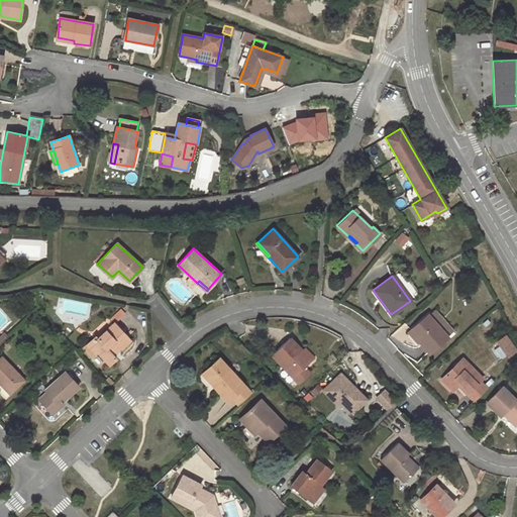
[(110,319),(113,322),(114,323),(125,314),(120,309),(110,319)]
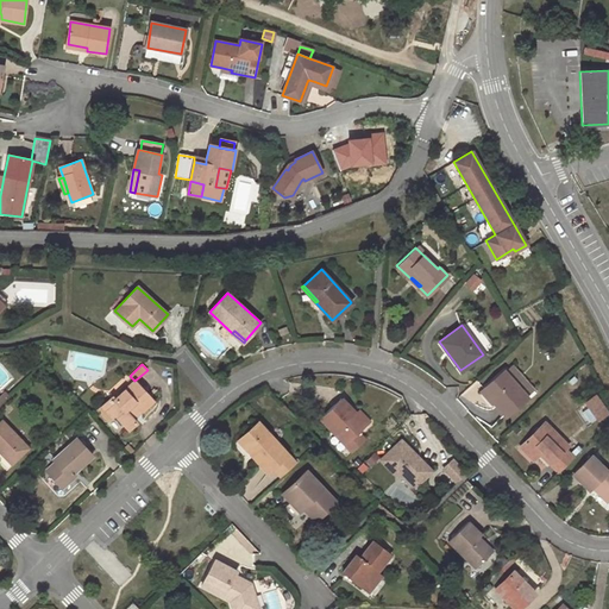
[(512,365),(504,372),(526,395),(533,389),(512,365)]
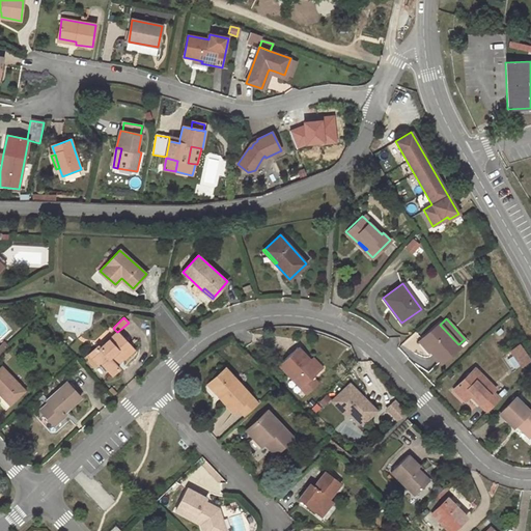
[(458,344),(440,325),(439,323),(421,337),(431,348),(430,350),(442,363),(460,346),(458,344)]
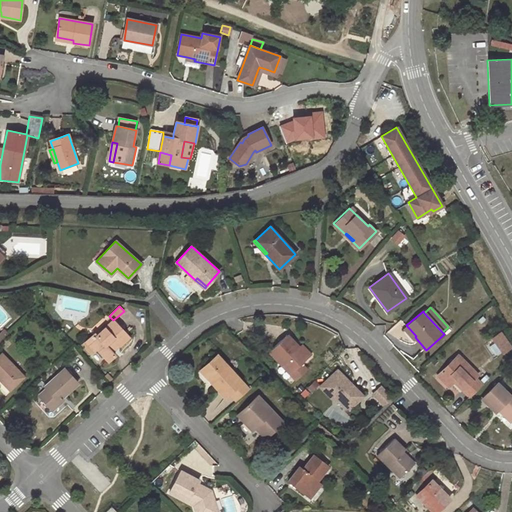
[(113,320),(112,319),(96,335),(94,333),(85,341),(94,350),(97,349),(108,361),(115,355),(111,351),(115,348),(113,346),(117,343),(127,335),(113,320)]
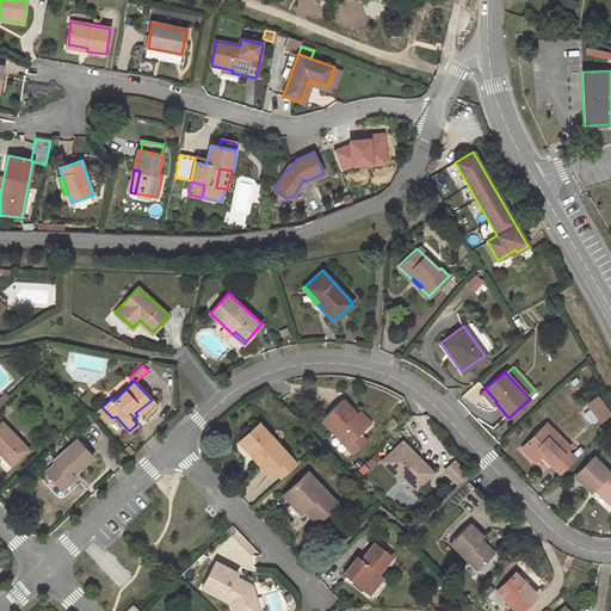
[(493,405),(495,402),(497,401),(485,388),(481,392),(493,405)]
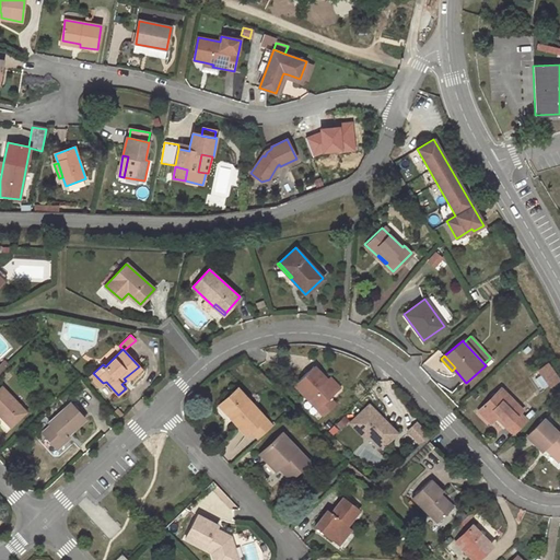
[(546,362),(534,370),(546,388),(558,381),(546,362)]
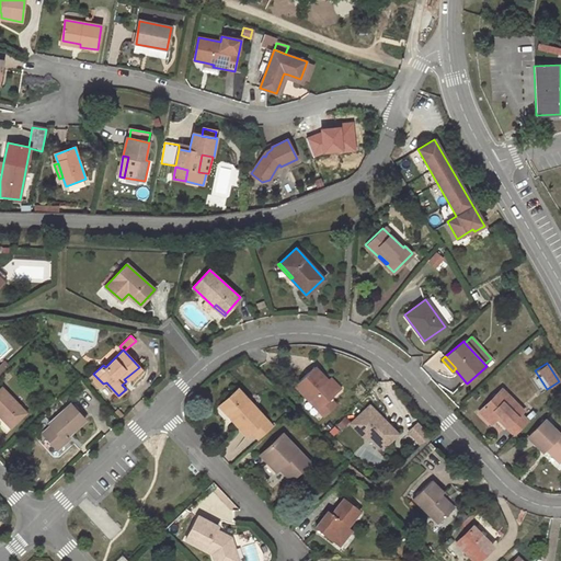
[(328,379),(315,366),(295,385),(321,413),(331,403),(330,398),(338,389),(328,379)]
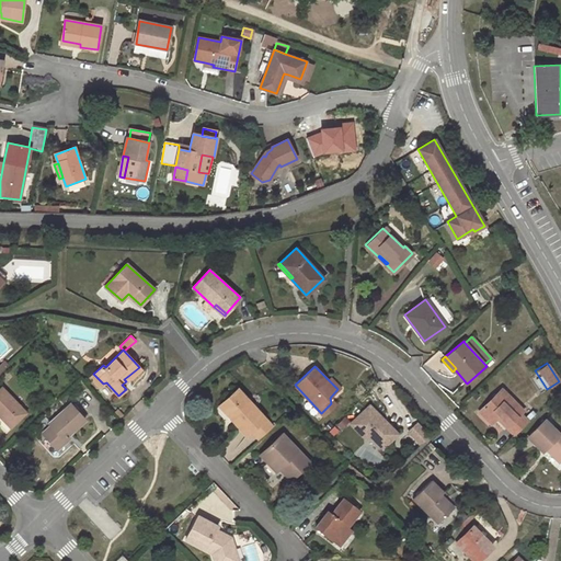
[(141,370),(139,367),(128,376),(130,379),(141,370)]
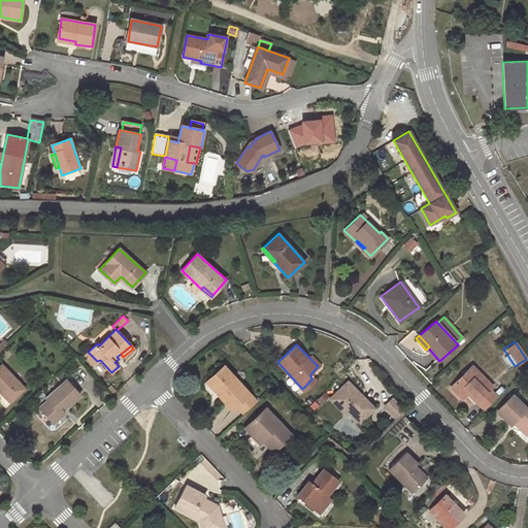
[(310,355),(308,357),(318,366),(320,364),(310,355)]
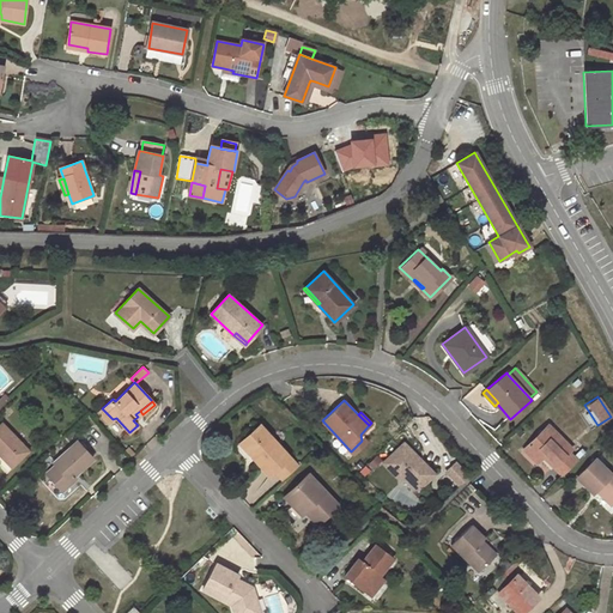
[(0,424),(0,451),(1,451),(14,465),(30,450),(2,422),(0,424)]
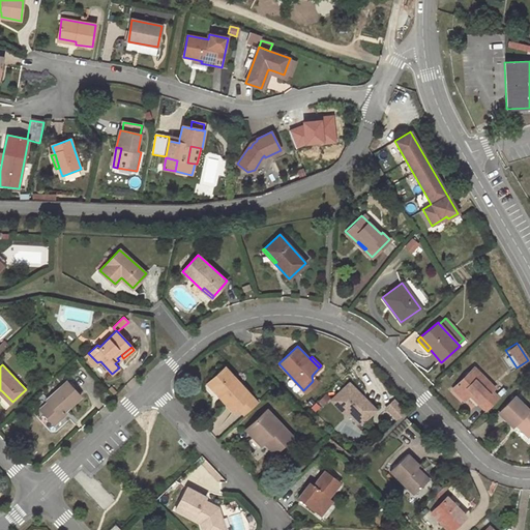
[(224,365),(209,379),(224,395),(221,399),(233,412),(237,408),(243,414),(258,401),(224,365)]
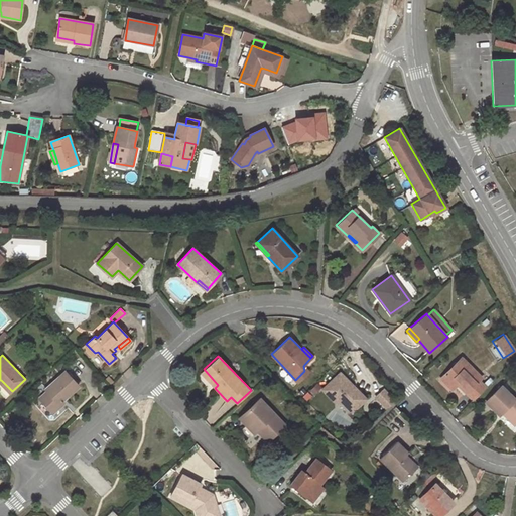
[(474,400),(486,387),(483,384),(479,381),(483,378),(461,357),(439,377),(453,389),(457,385),(459,382),(468,390),(466,393),(474,400)]
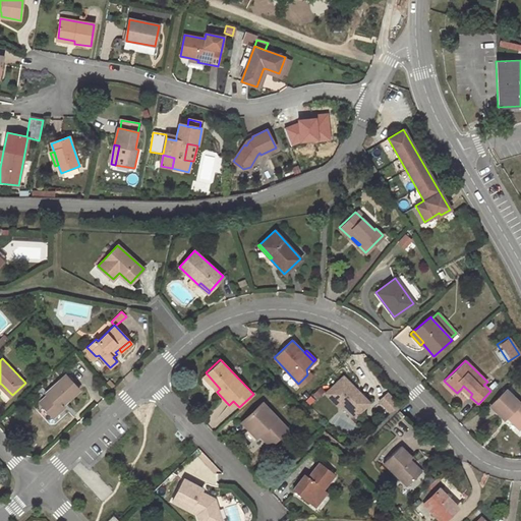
[(311,374),(306,369),(307,374),(298,384),(300,386),(311,374)]
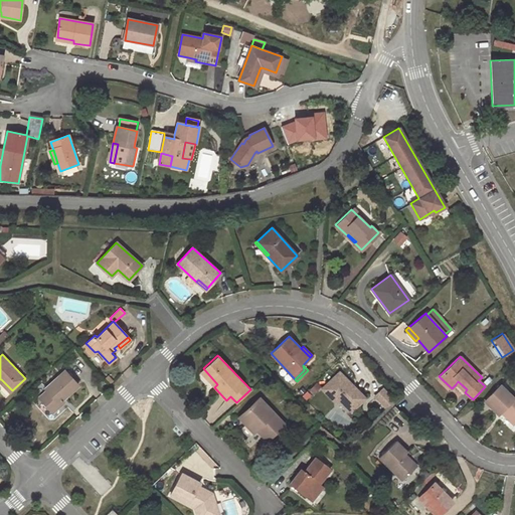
[(200,371),(214,387),(217,384),(203,368),(200,371)]
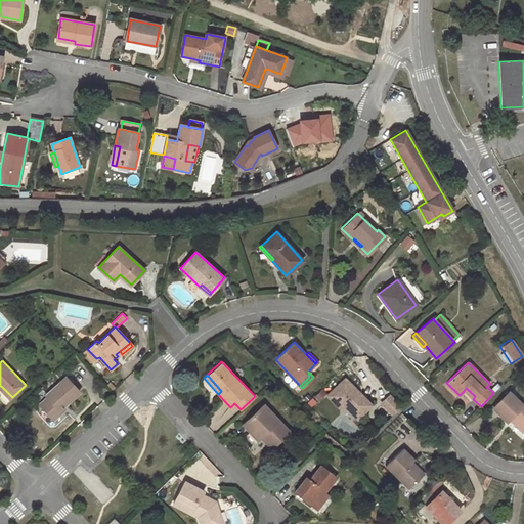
[(80,391),(66,377),(45,395),(46,397),(40,403),(54,419),(64,409),(62,407),(60,405),(64,401),(67,403),(80,391)]
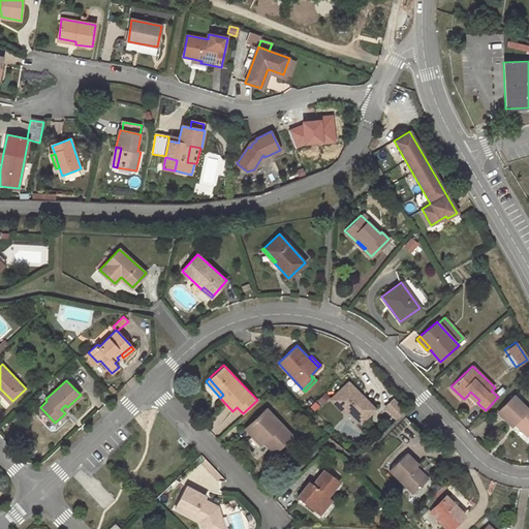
[(374,408),(347,380),(330,398),(344,412),(348,409),(361,422),(374,408)]
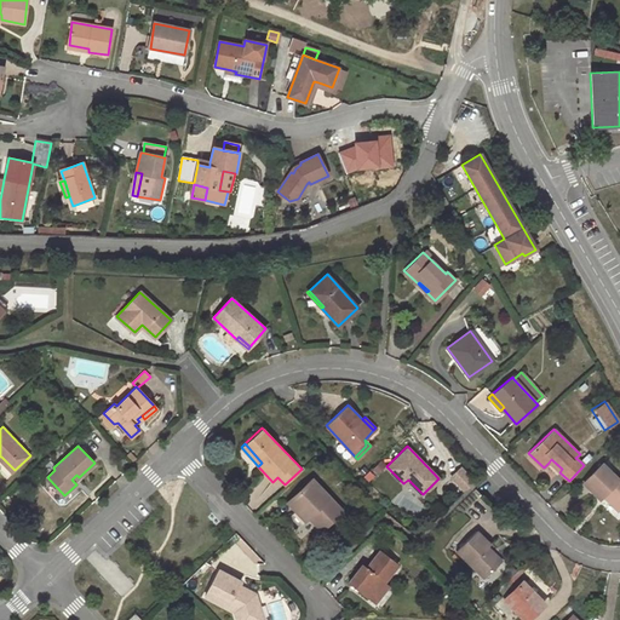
[(584,465),(591,458),(587,454),(580,461),(584,465)]
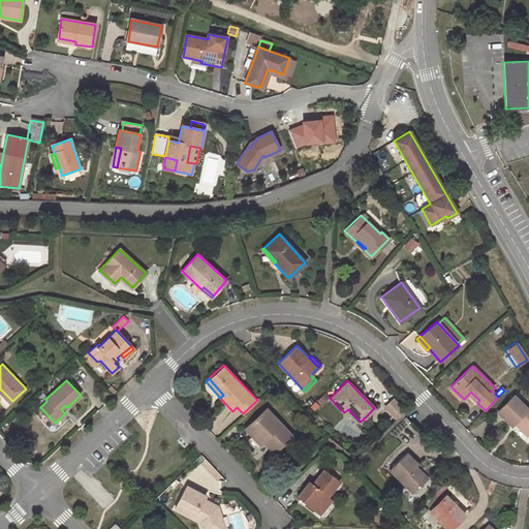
[(0,392),(10,403),(12,401),(1,390),(0,390),(0,392)]
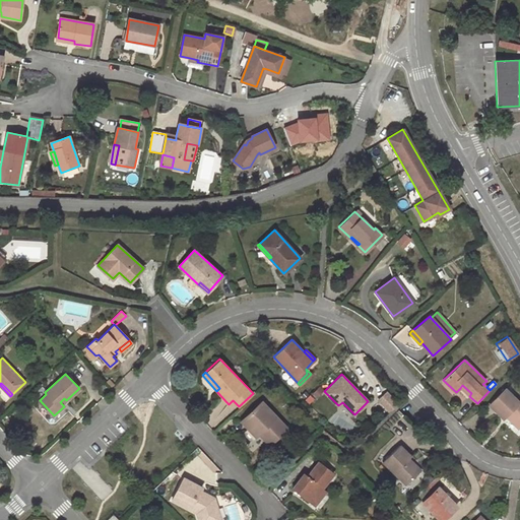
[(462,385),(460,388),(469,396),(471,393),(462,385)]
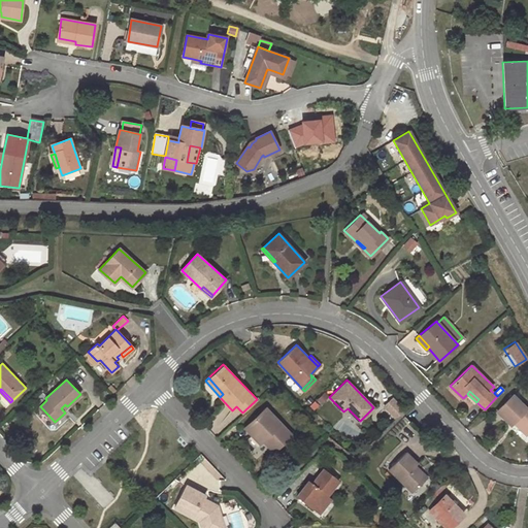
[(512,425),(514,422),(516,420),(519,424),(518,426),(526,434),(527,431),(527,405),(527,407),(514,394),(496,410),(512,425)]
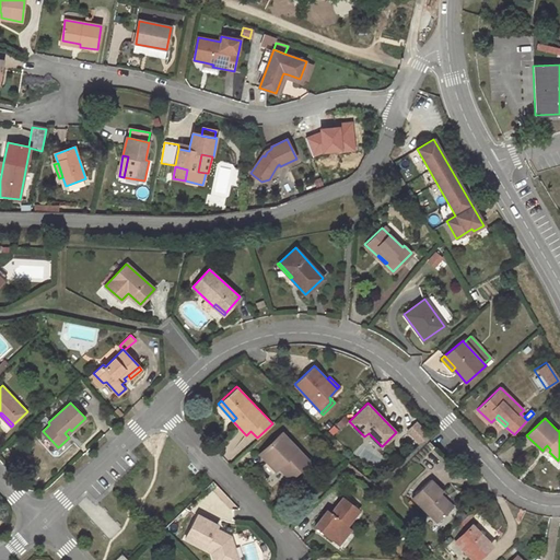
[(417,444),(427,434),(415,421),(405,431),(417,444)]
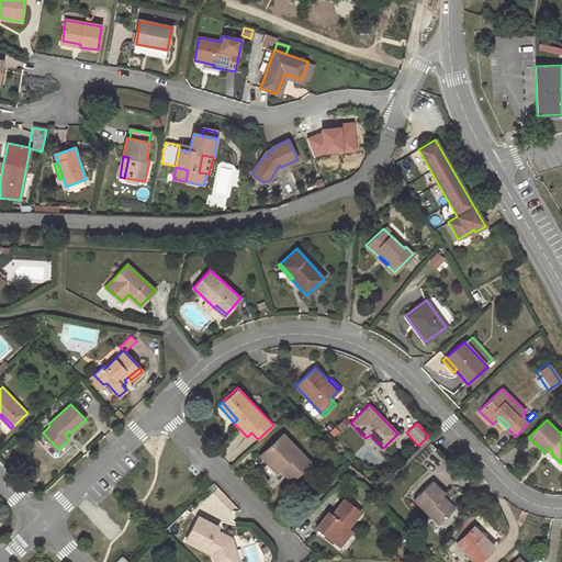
[(310,462),(282,434),(259,454),(277,472),(280,469),(291,481),(310,462)]
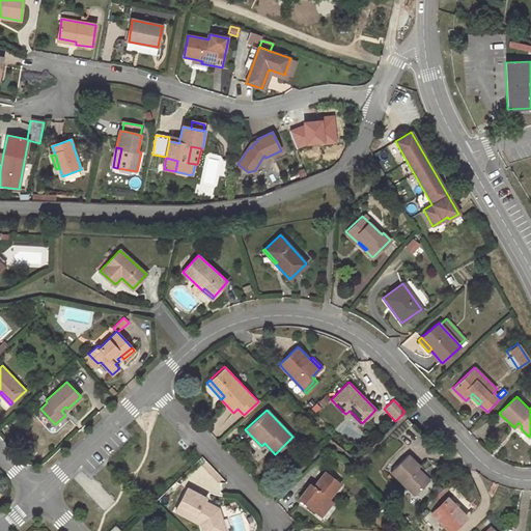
[(420,465),(409,454),(391,471),(414,495),(427,482),(415,470),(417,468),(420,465)]
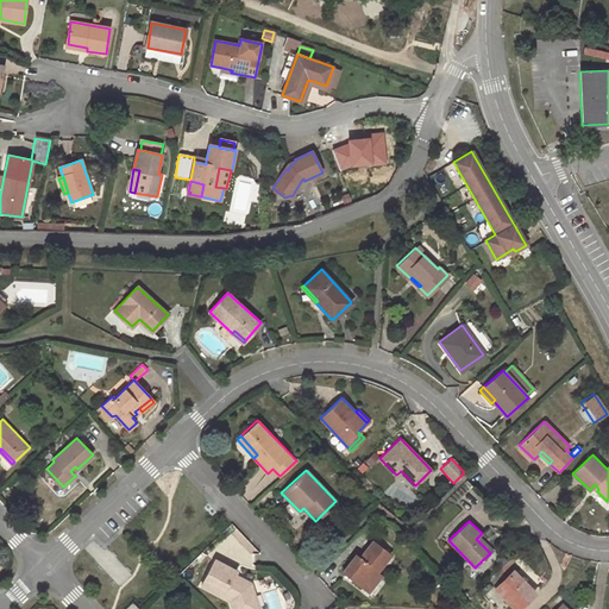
[(493,550),(478,537),(476,539),(490,553),(493,550)]
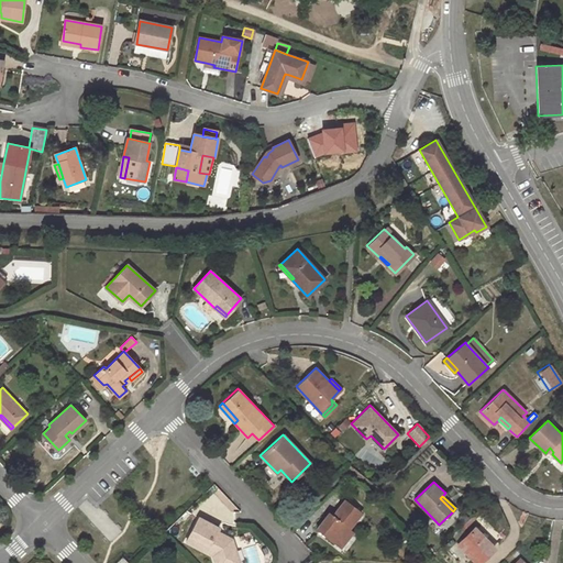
[(344,499),(335,510),(331,515),(328,512),(316,528),(334,541),(346,527),(348,528),(361,512),(344,499)]
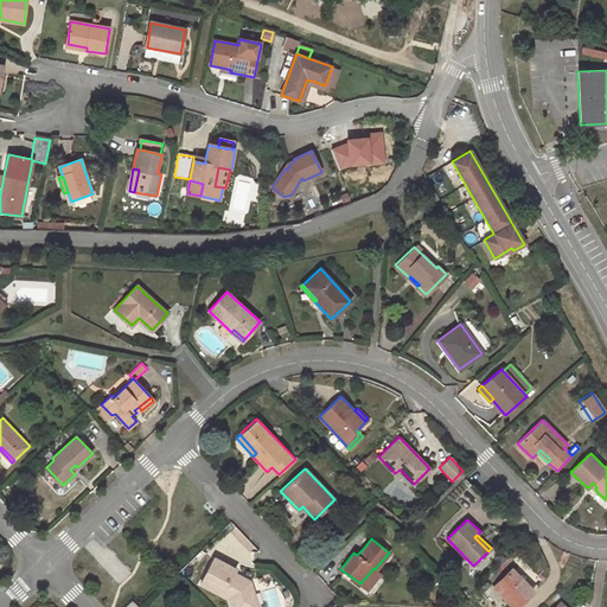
[(213,558),(200,585),(229,599),(231,606),(241,606),(250,605),(247,595),(254,593),(249,581),(238,575),(237,577),(232,575),(235,569),(213,558)]
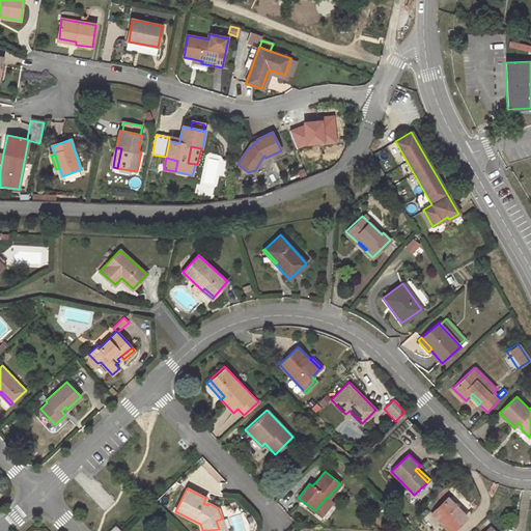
[(333,501),(328,498),(327,497),(315,510),(322,515),(333,501)]
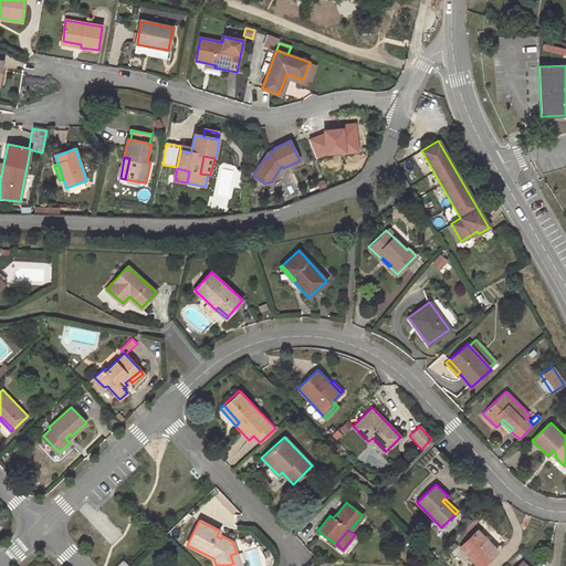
[(482,565),(498,551),(477,530),(460,547),(479,565),(482,565)]
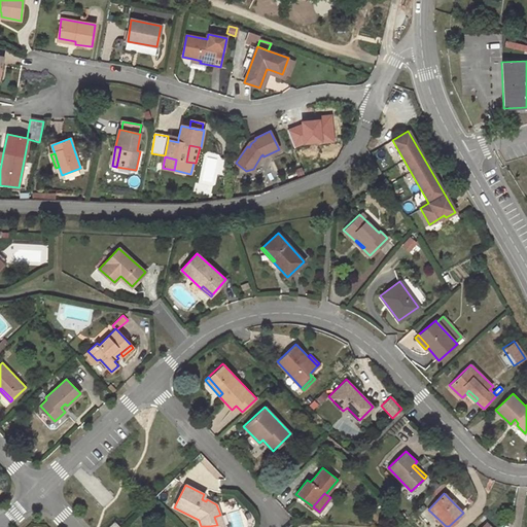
[(224,526),(220,515),(214,517),(217,525),(209,526),(224,526)]
